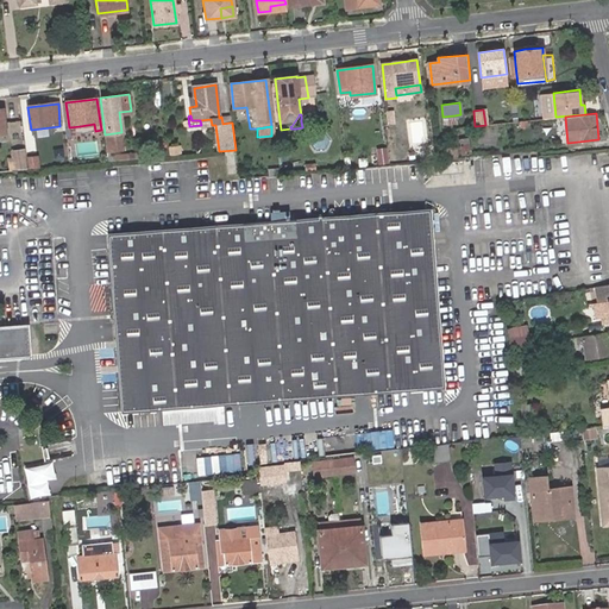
[(105,135),(105,140),(106,151),(124,149),(121,138),(121,132),(105,135)]
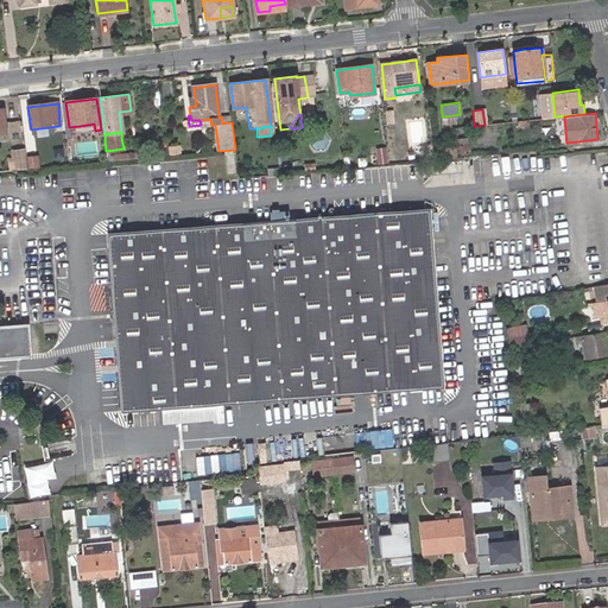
[(394,135),(386,137),(388,154),(394,153),(393,149),(397,149),(394,135)]
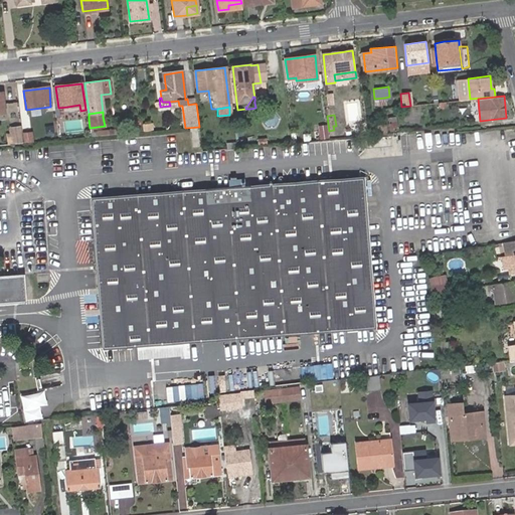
[(392,117),(386,119),(390,131),(395,130),(392,117)]
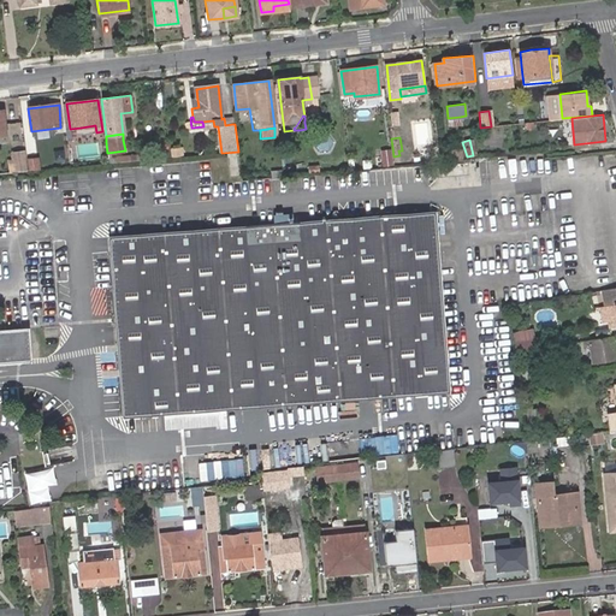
[(184,143),(176,143),(177,154),(185,153),(184,143)]
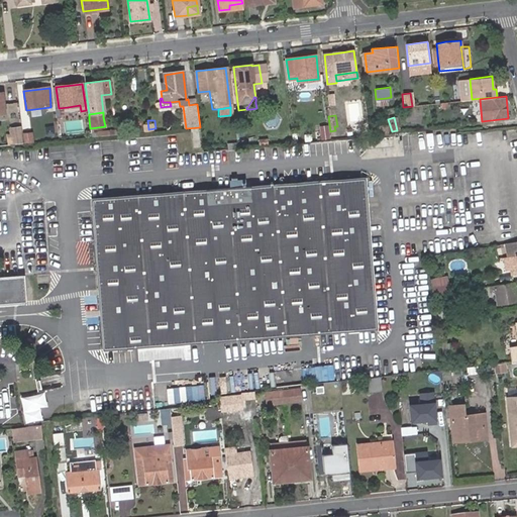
[(22,142),(20,127),(11,128),(13,143),(22,142)]
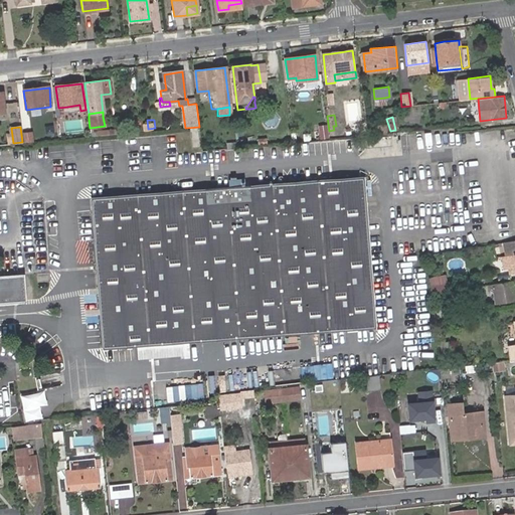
[(30,133),(23,133),(24,142),(31,142),(30,133)]
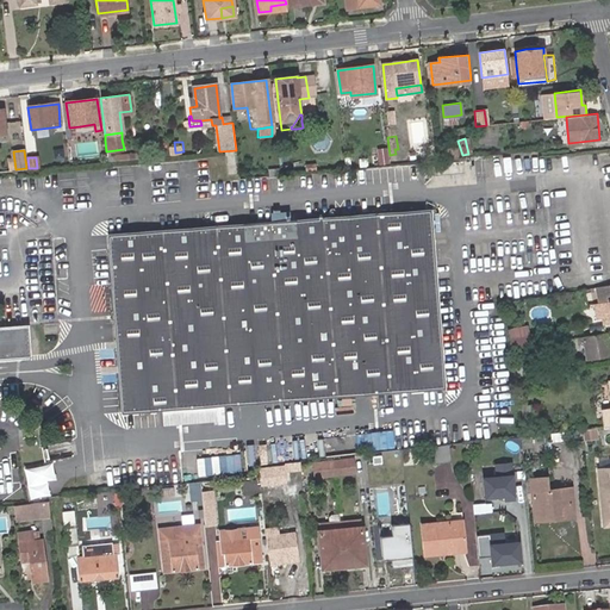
[(430,209),(106,234),(120,415),(444,391),(430,209)]
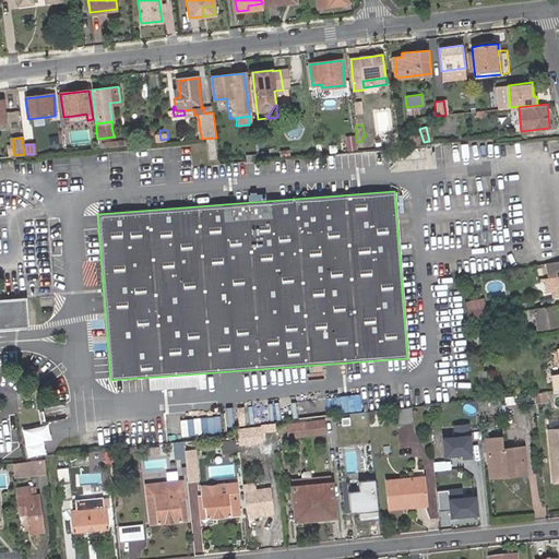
[(558,276),(557,261),(548,262),(550,277),(558,276)]
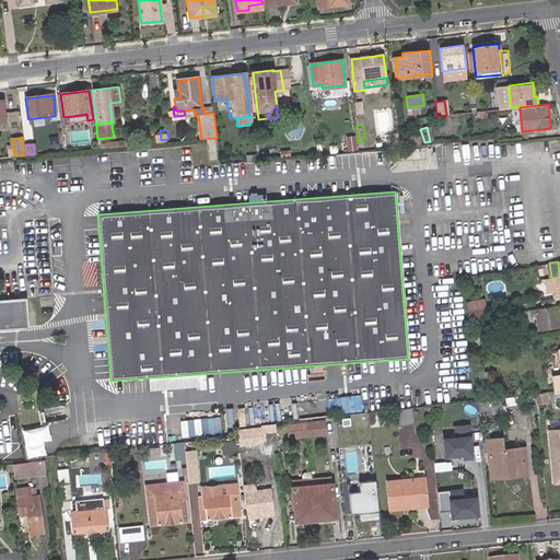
[(0,327),(28,326),(26,298),(0,299),(0,327)]
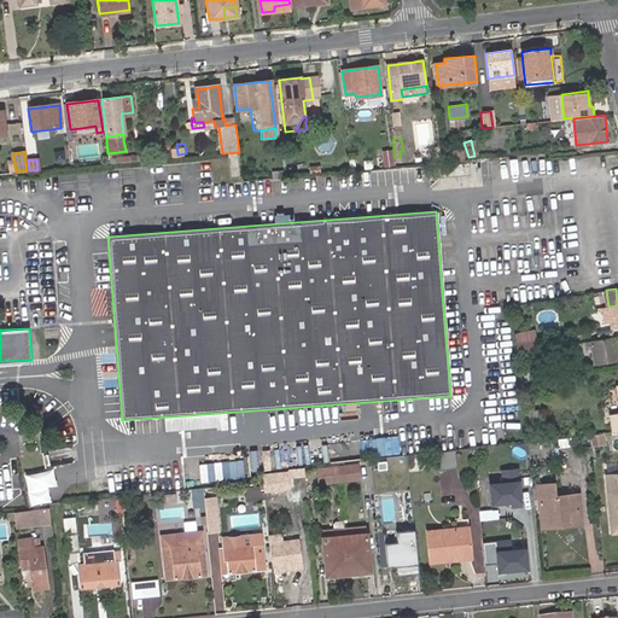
[(612,349),(611,337),(584,342),(586,348),(592,347),(594,365),(616,361),(614,349),(612,349)]
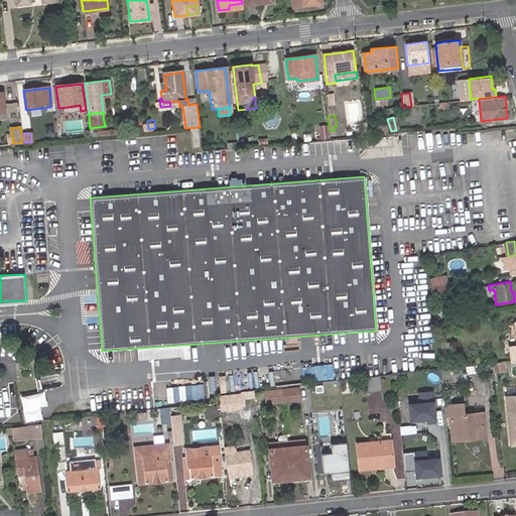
[(431,287),(433,294),(446,292),(445,284),(431,287)]
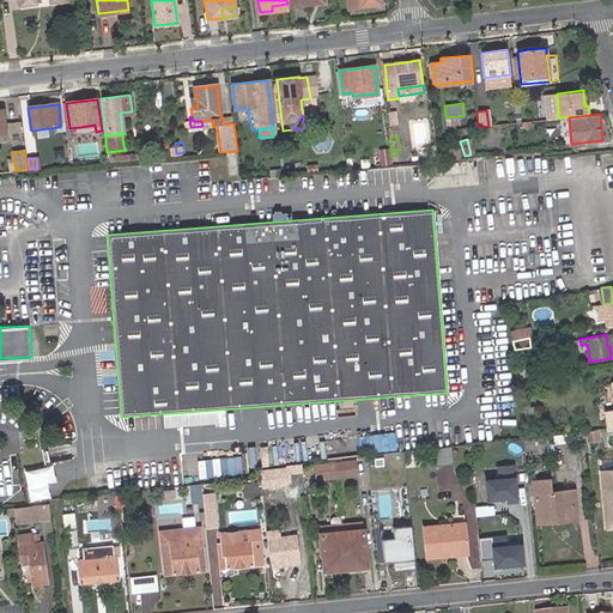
[(515,350),(514,351),(519,378),(540,375),(535,346),(530,347),(515,350)]
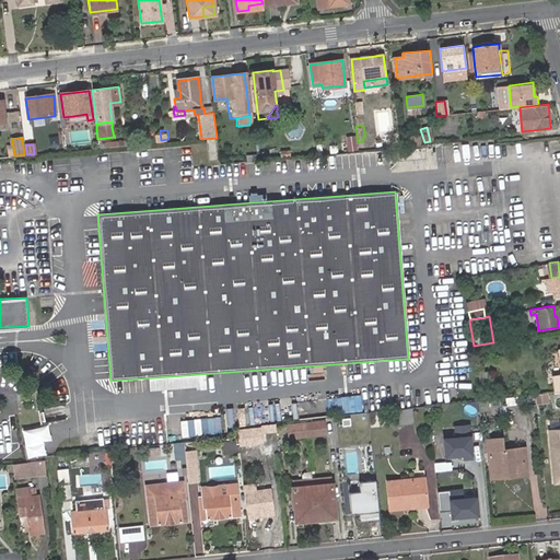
[(331,413),(366,407),(363,392),(329,398),(331,413)]
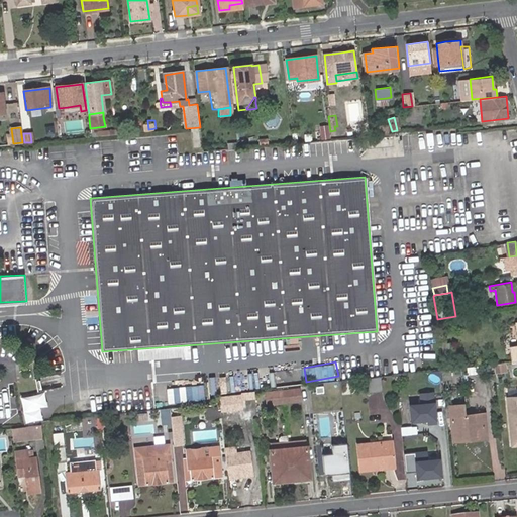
[(503,363),(493,364),(494,372),(504,371),(503,363)]
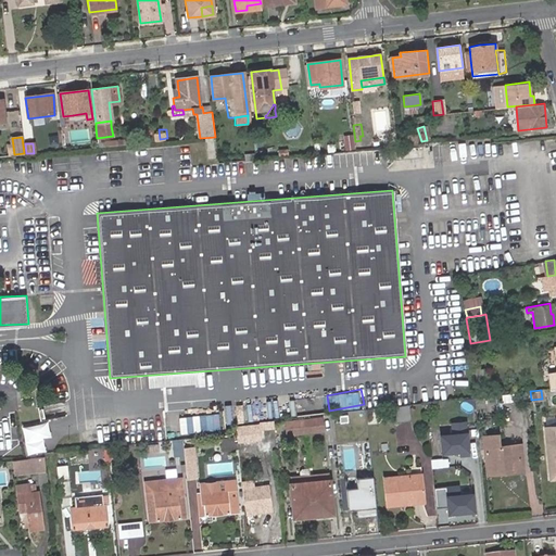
[(274,419),(294,417),(292,396),(243,402),(245,422),(258,421),(274,419)]
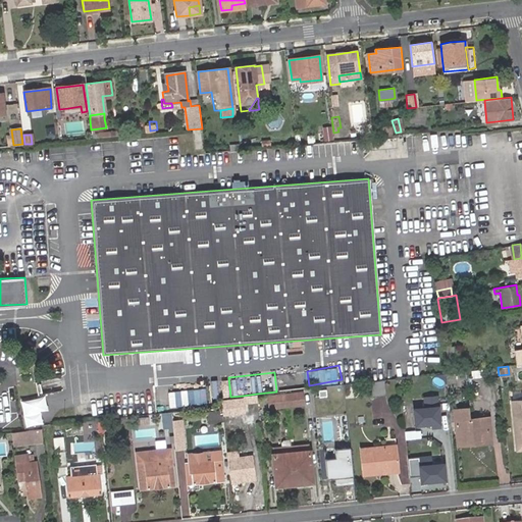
[(35,382),(16,386),(22,414),(23,413),(41,410),(37,395),(35,382)]
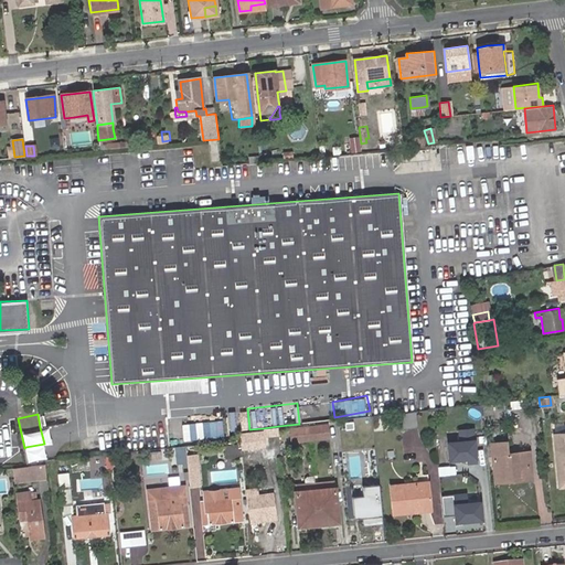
[(400,430),(418,428),(416,414),(398,415),(400,430)]
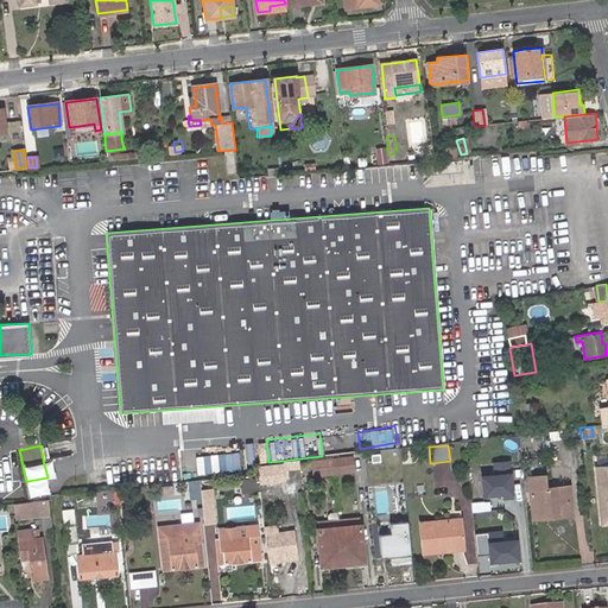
[(244,469),(242,451),(197,454),(198,472),(244,469)]
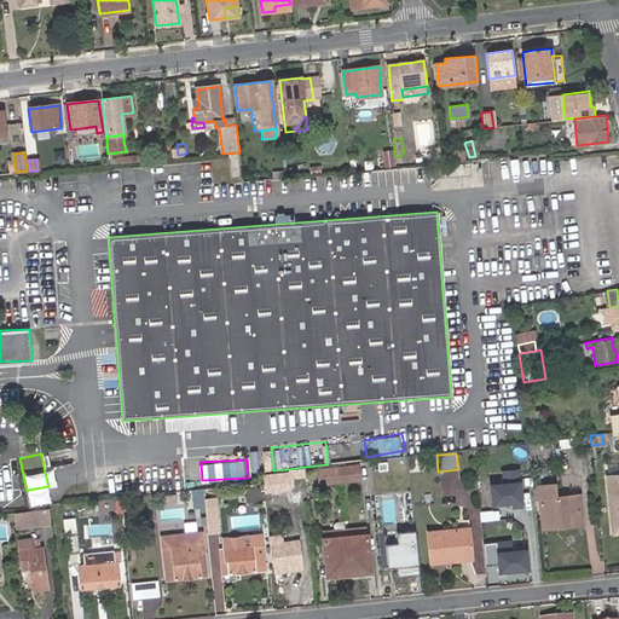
[(618,463),(606,466),(612,522),(618,521),(618,463)]
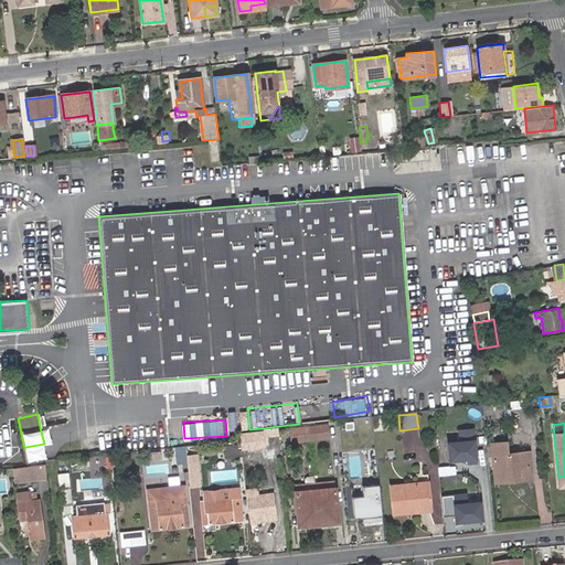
[(327,424),(308,426),(309,438),(328,436),(327,424)]
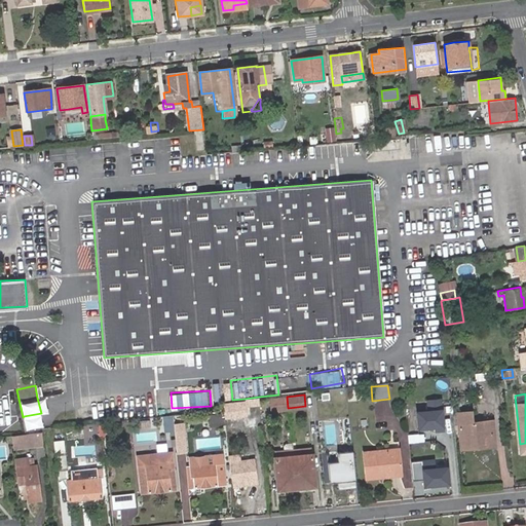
[(288,408),(287,397),(270,399),(271,410),(288,408)]
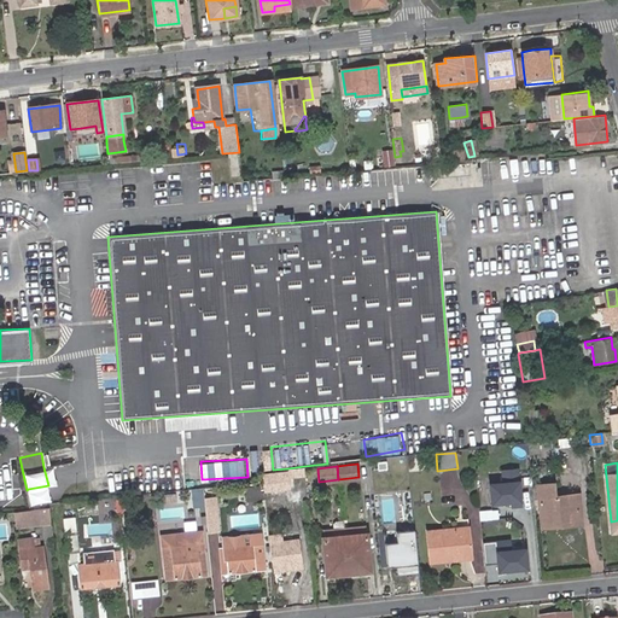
[(285,473),(262,476),(262,481),(263,494),(290,491),(289,476),(289,473),(285,473)]
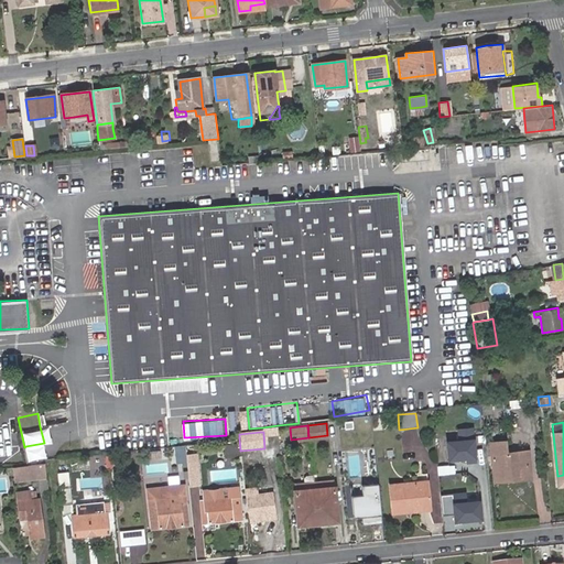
[(345,435),(348,468),(369,466),(369,457),(364,458),(361,434),(345,435)]
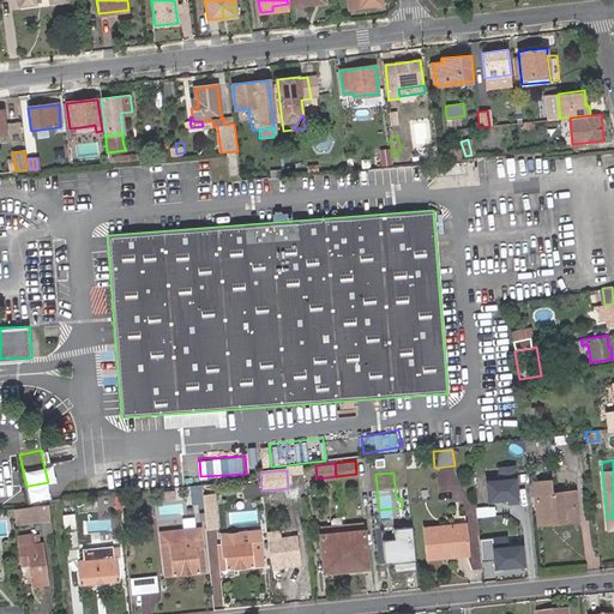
[(501,477),(503,488),(504,509),(516,509),(515,488),(515,477),(501,477)]
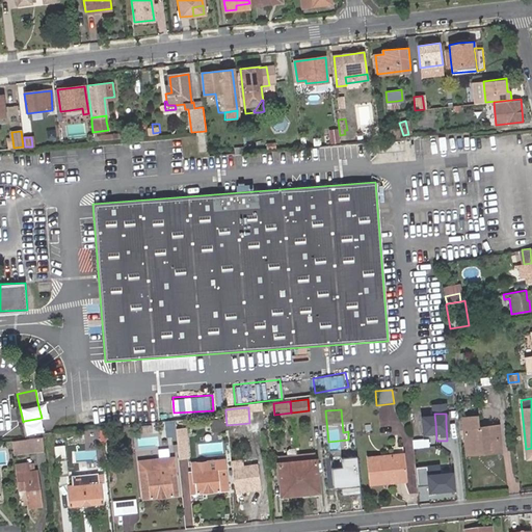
[(219,424),(211,425),(212,433),(220,432),(219,424)]
